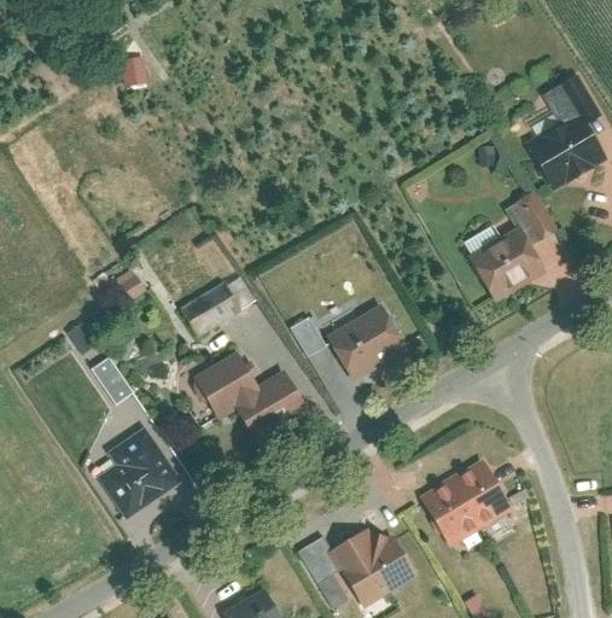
[(117,88),(140,83),(135,57),(112,60),(117,88)]
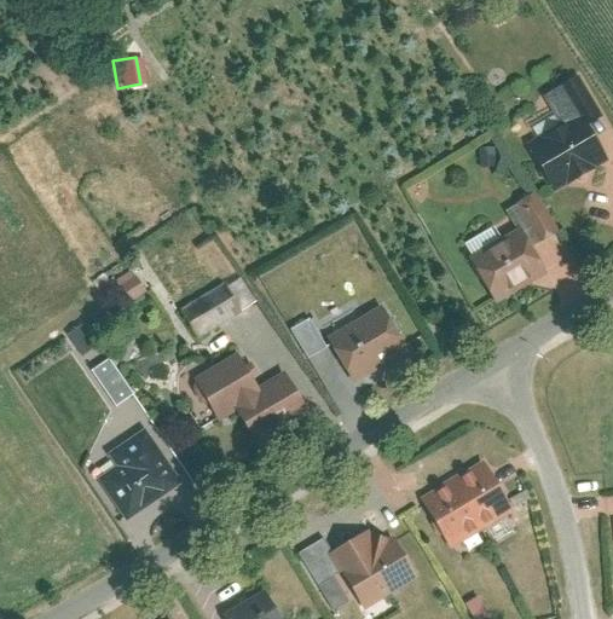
[(543,93),(562,127),(583,116),(587,123),(601,116),(578,75),(543,93)]
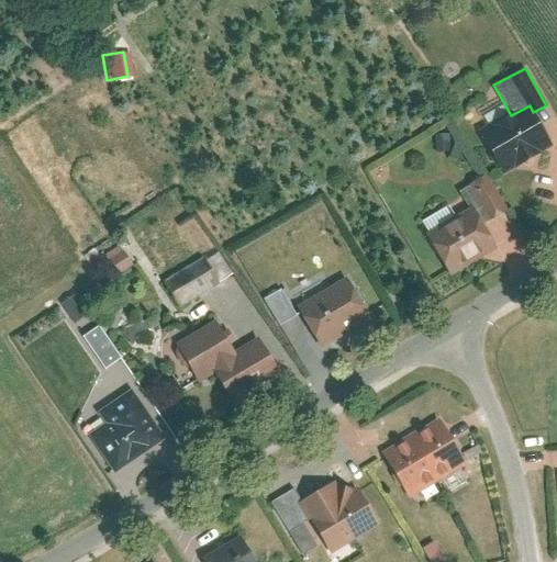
[(511,115),(480,131),(504,172),(553,145),(533,112),(530,105),(511,115)]
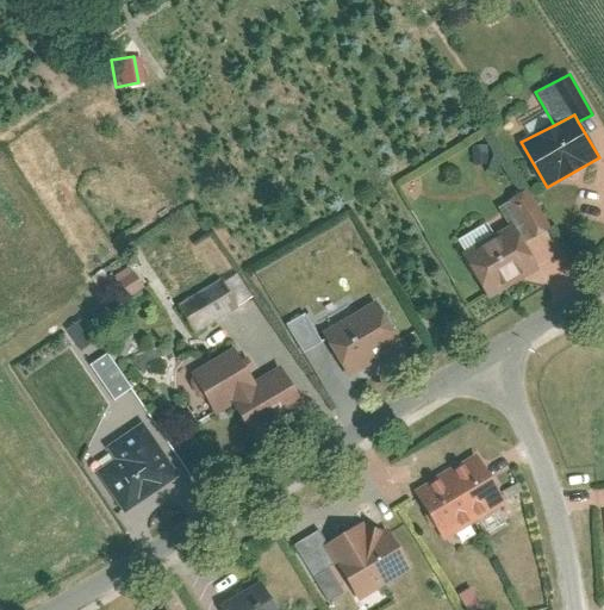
[(497,207),(508,225),(512,223),(524,242),(549,226),(529,190),(497,207)]
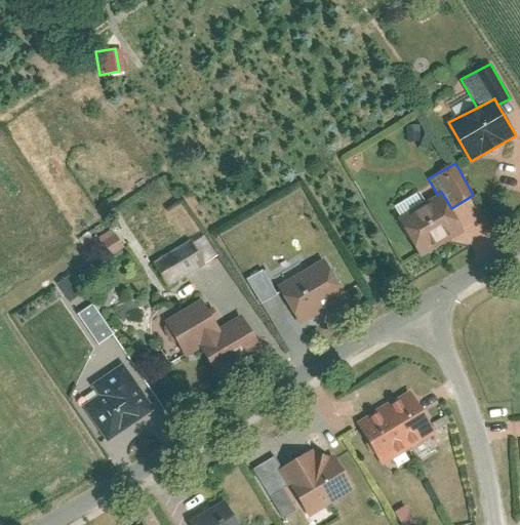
[(437,194),(397,216),(421,254),(464,229),(451,208),(441,192),(437,194)]
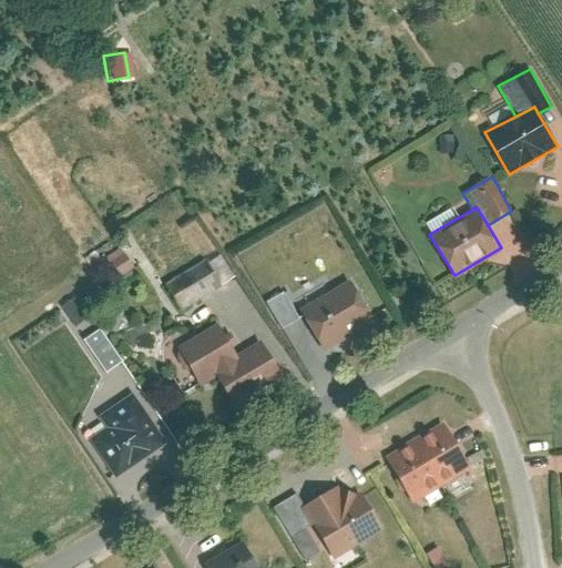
[(120,246),(99,260),(112,281),(134,267),(120,246)]
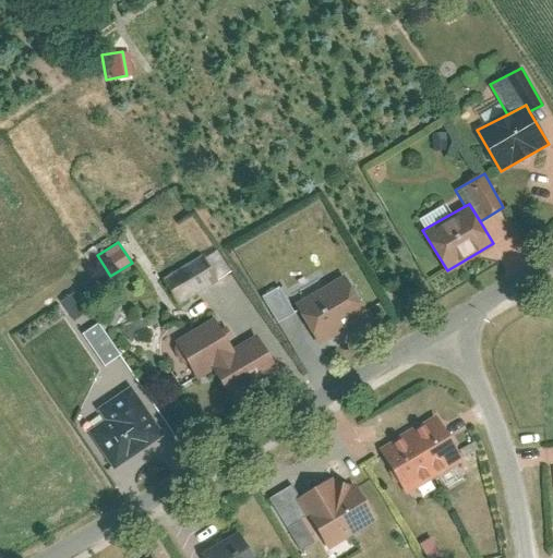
[(201,255),(161,277),(179,305),(216,280),(201,255)]
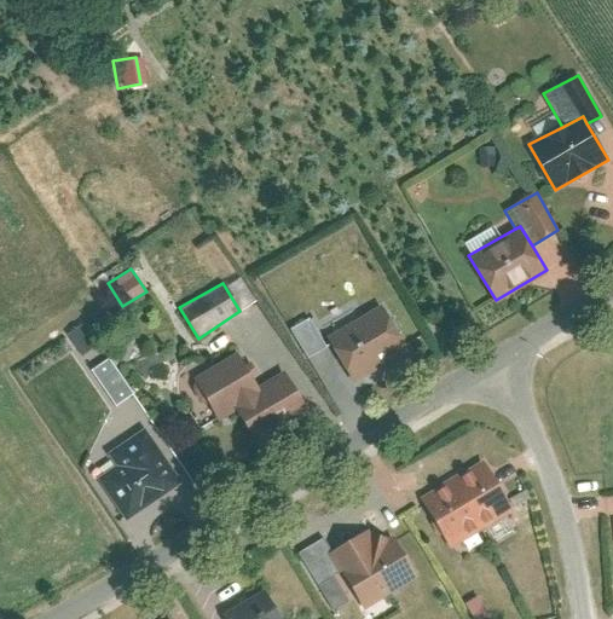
[(319,324),(352,381),(415,348),(380,288),(319,324)]
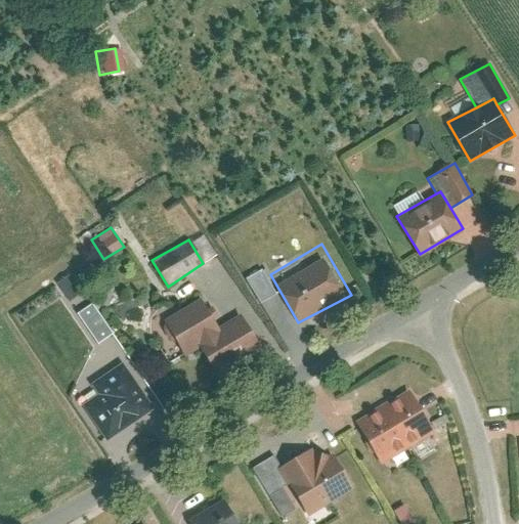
[(244,276),(258,268),(250,256),(236,264),(244,276)]
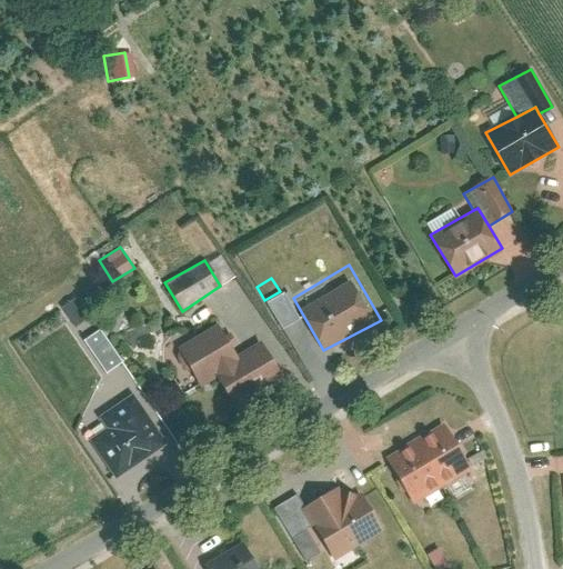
[(280,291),(264,300),(281,327),(298,317),(281,290),(280,291)]
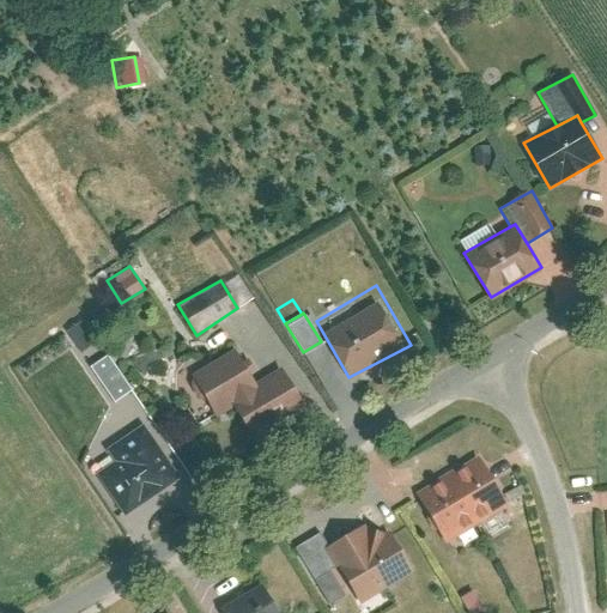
[(67,333),(82,351),(96,341),(82,322),(67,333)]
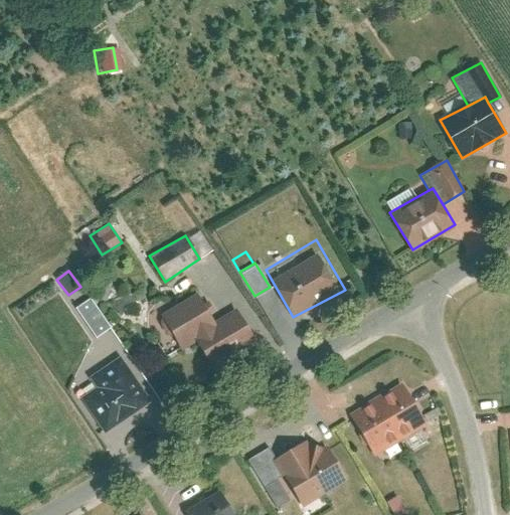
[(213,320),(196,292),(159,314),(182,350),(195,342),(212,369),(257,340),(234,307),(213,320)]
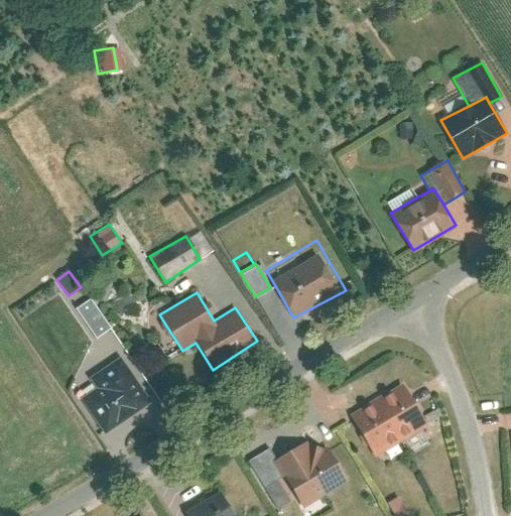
[(90,298),(76,308),(96,338),(111,328),(90,298)]
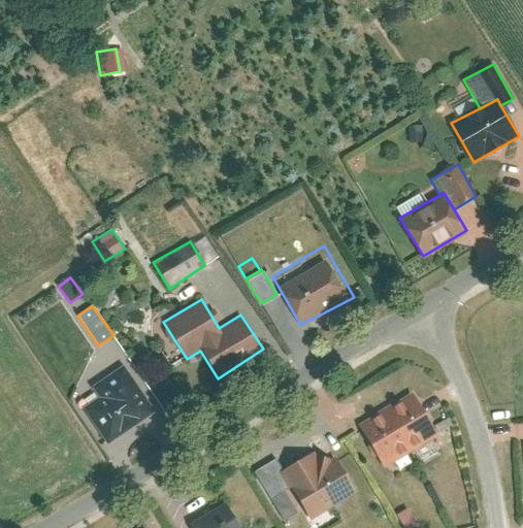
[(98,397),(83,406),(107,443),(156,411),(124,364),(90,385),(98,397)]
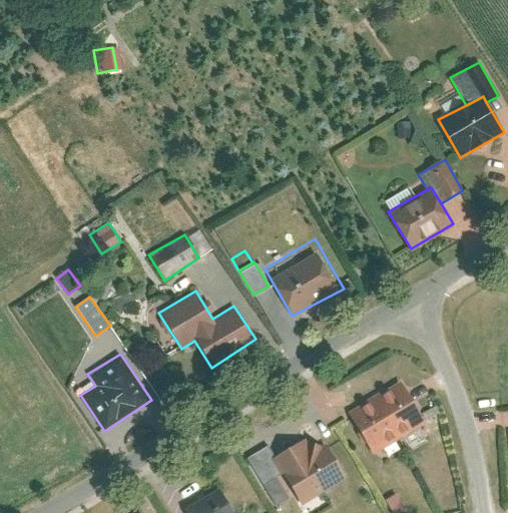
[(401,381),(348,412),(373,453),(425,422),(401,381)]
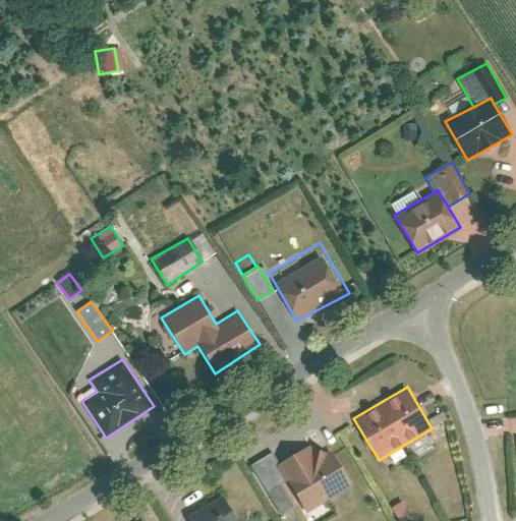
[(289,462),(293,479),(300,506),(347,495),(335,445),(320,449),(288,456),(289,462)]
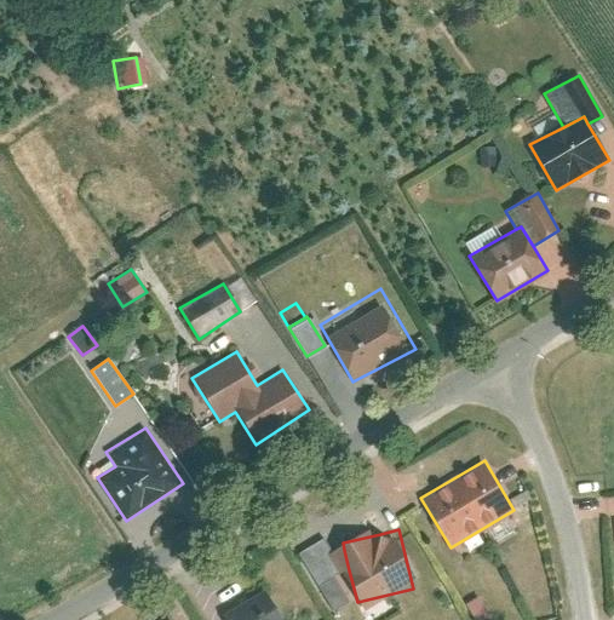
[(344,550),(322,538),(297,554),(317,586),(328,579),(349,570),(344,550)]
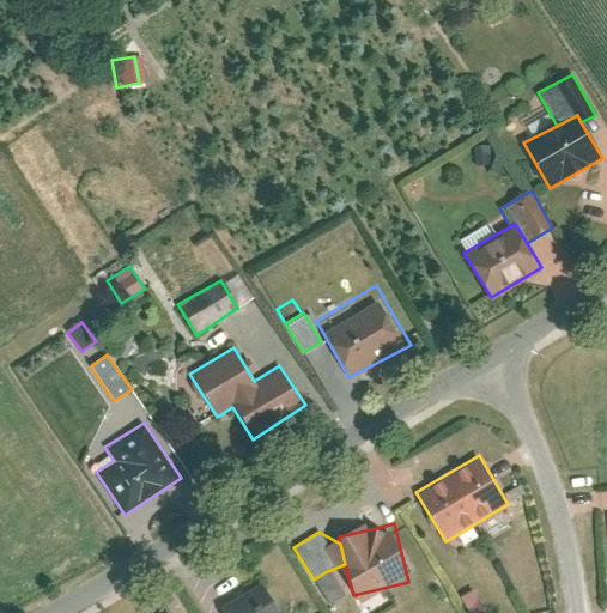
[(340,598),(325,572),(314,580),(310,581),(327,607),(340,598)]
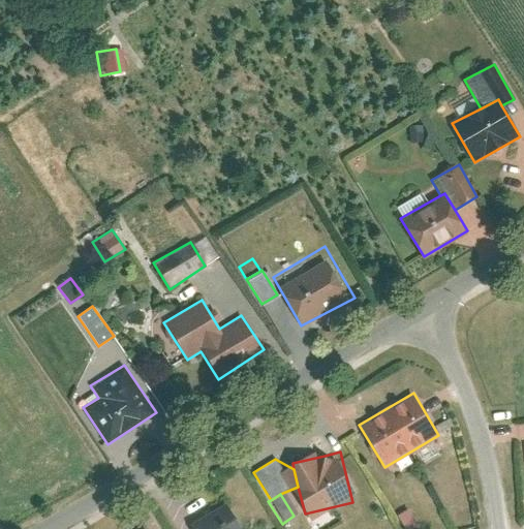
[(238,528),(222,502),(184,524),(186,528),(238,528)]
